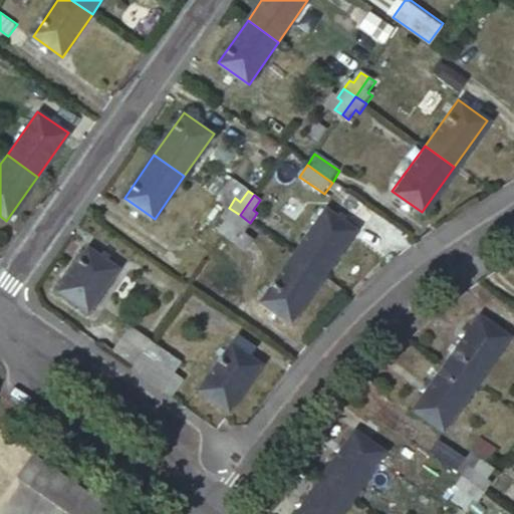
[(325,203),(291,252),(322,273),(356,225),(325,203)]
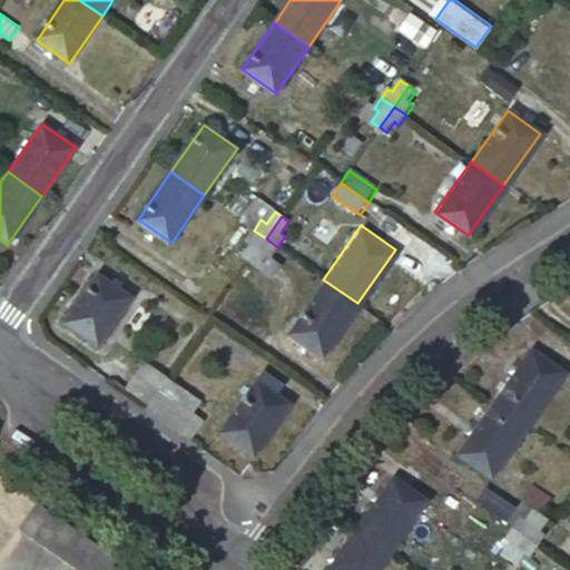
[(244,255),(251,259),(266,238),(254,231),(247,239),(253,244),(244,255)]
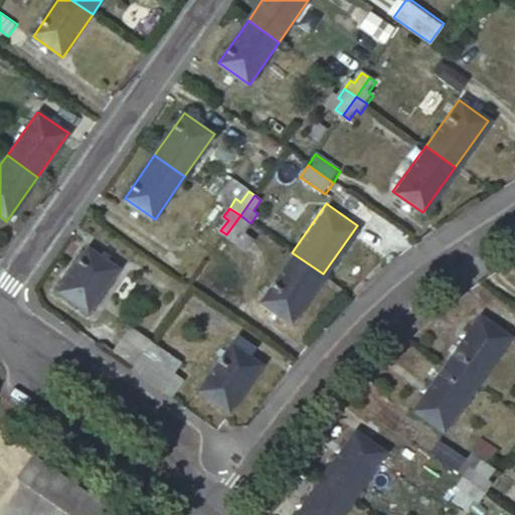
[(244,232),(250,223),(240,215),(226,234),(243,247),(251,237),(244,232)]
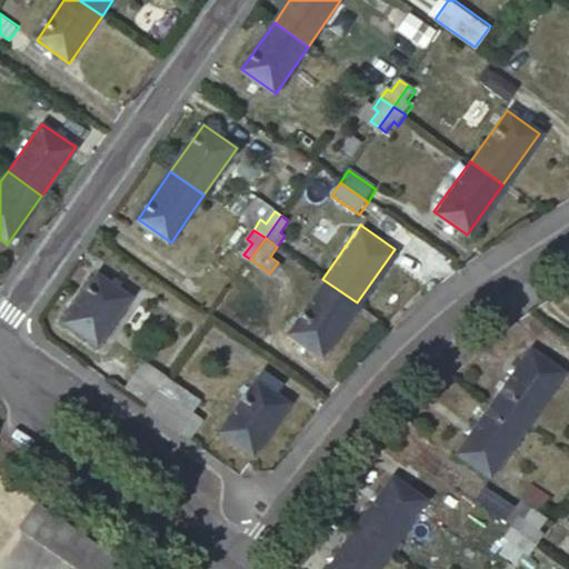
[(101,271),(65,322),(97,346),(135,293),(101,271)]
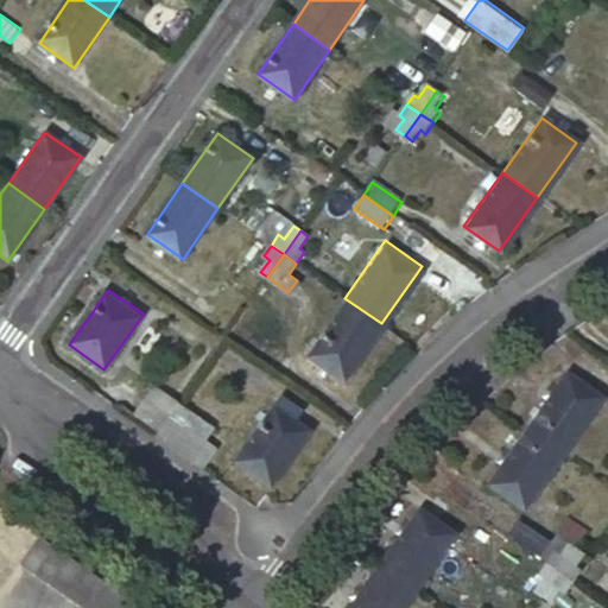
[(344,298),(308,352),(344,377),(381,323),(344,298)]
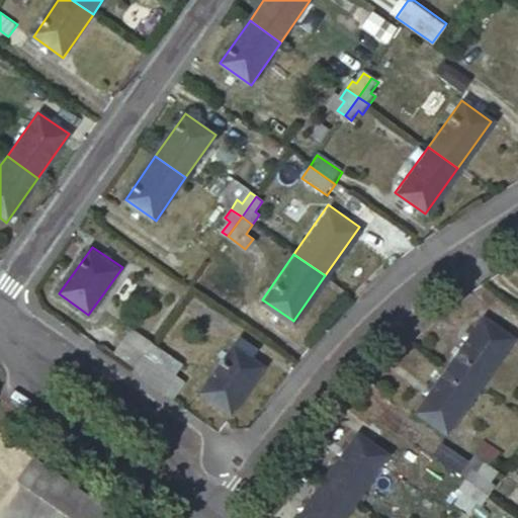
[(481,321),(447,366),(479,389),(512,342),(481,321)]
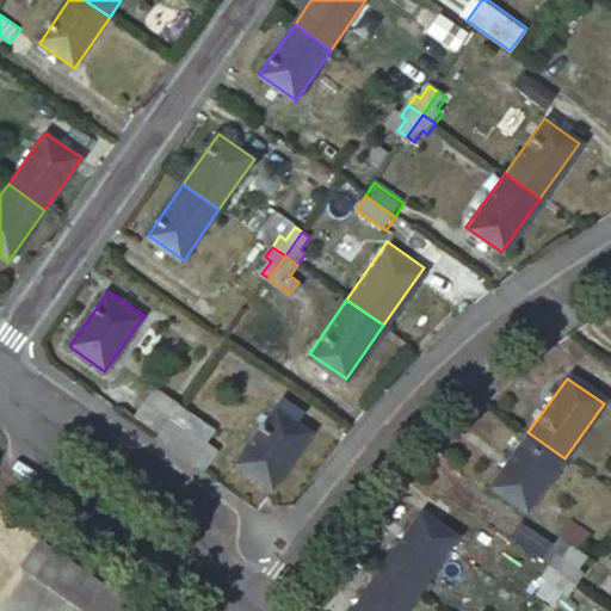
[(186,395),(180,390),(171,403),(165,399),(158,408),(171,418),(186,395)]
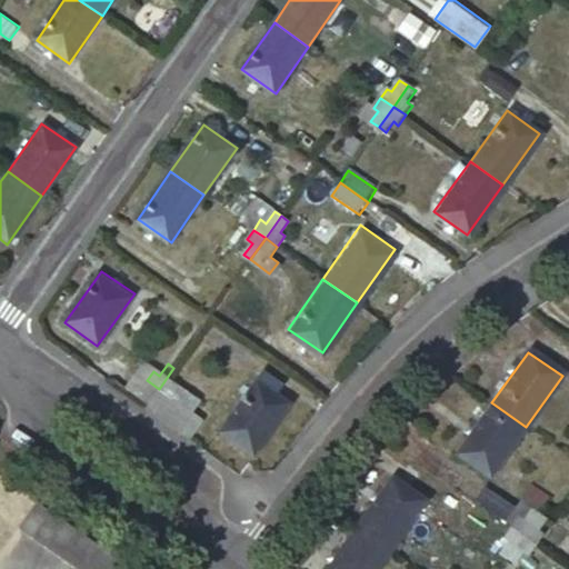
[(159,389),(147,380),(153,371),(145,365),(130,387),(150,401),(159,389)]
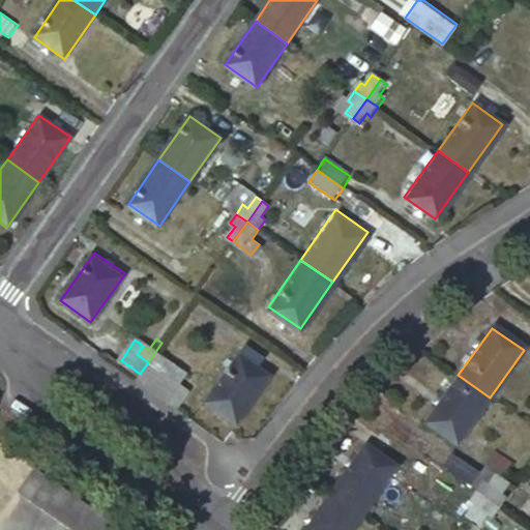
[(168,348),(162,343),(148,362),(160,371),(162,369),(166,362),(160,358),(168,348)]
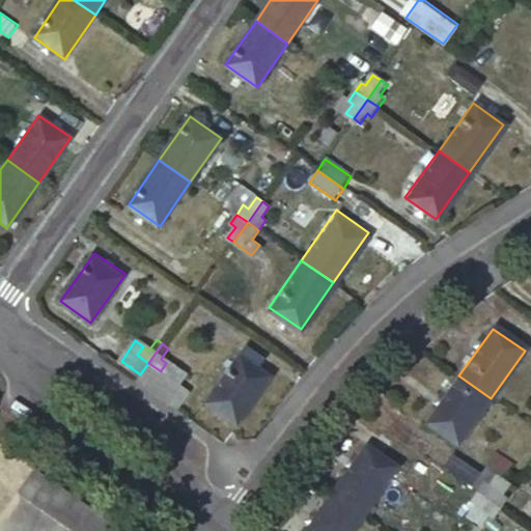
[(241,354),(205,403),(234,424),(270,373),(241,354)]
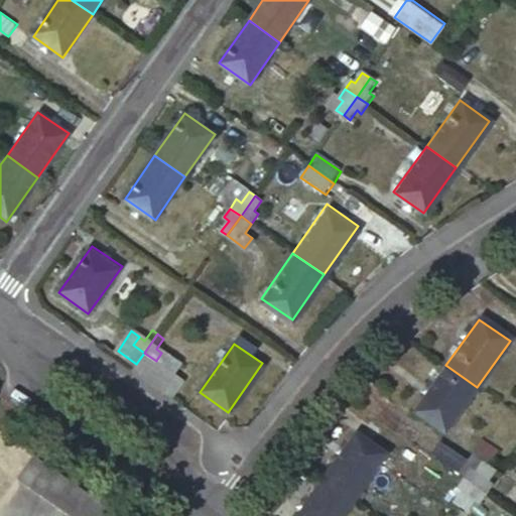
[(156,361),(144,353),(136,364),(133,369),(156,384),(172,396),(184,379),(157,359),(156,361)]
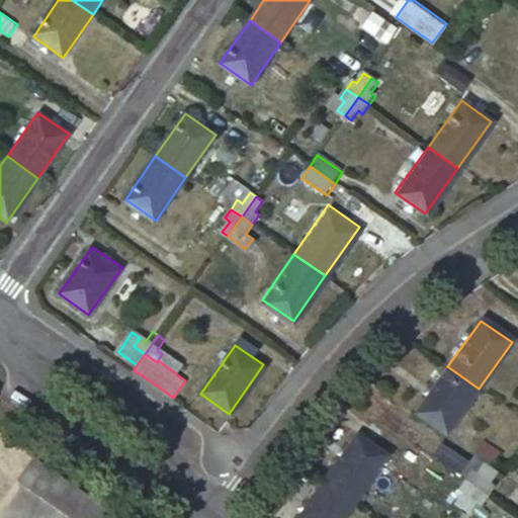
[(447,366),(415,413),(444,435),(479,389),(447,366)]
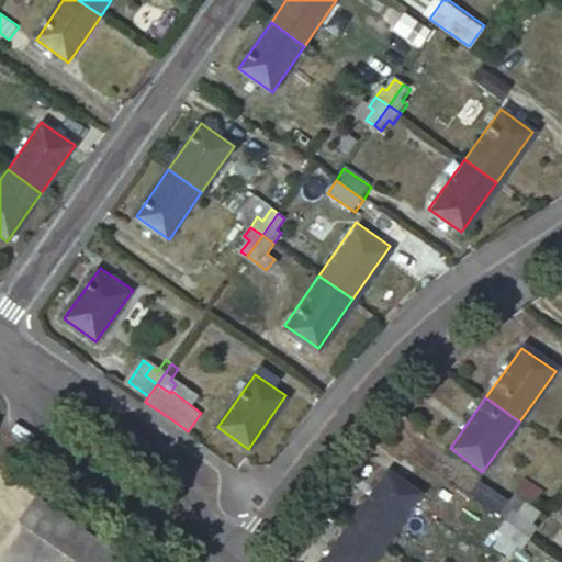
[(390,470),(352,521),(385,546),(423,494),(390,470)]
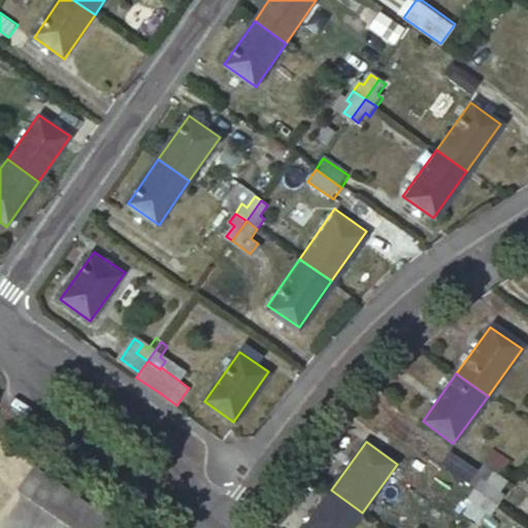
[(456,475),(472,488),(479,479),(484,483),(491,472),(470,457),(456,475)]
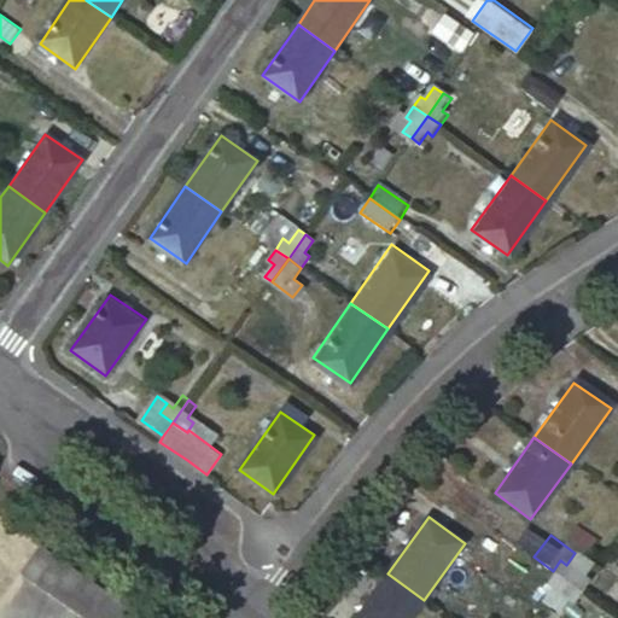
[(53,536),(33,564),(106,617),(151,617),(157,611),(53,536)]
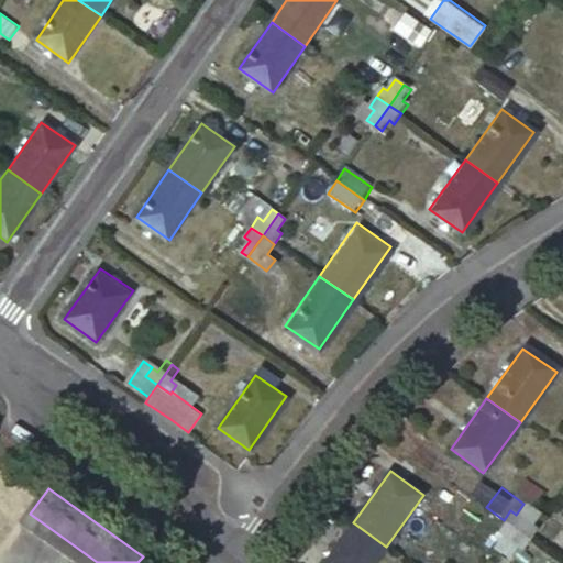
[(510,510),(504,520),(516,529),(531,507),(525,501),(523,504),(516,515),(510,510)]
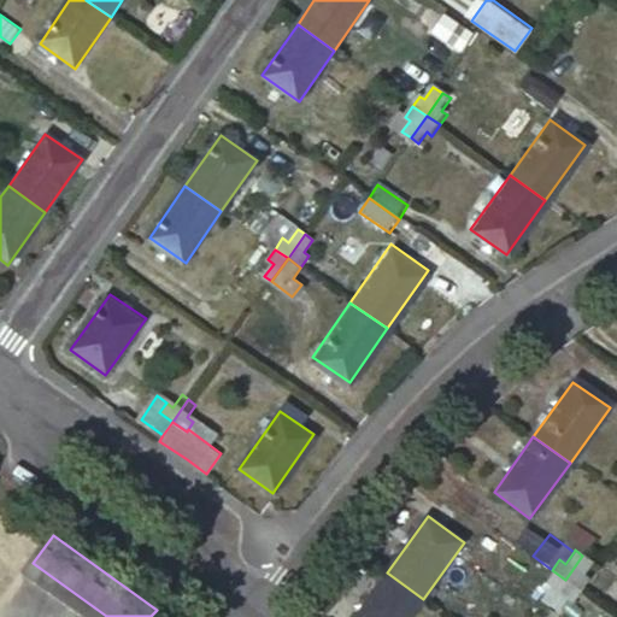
[(580,589),(587,579),(581,575),(591,562),(582,556),(565,580),(580,589)]
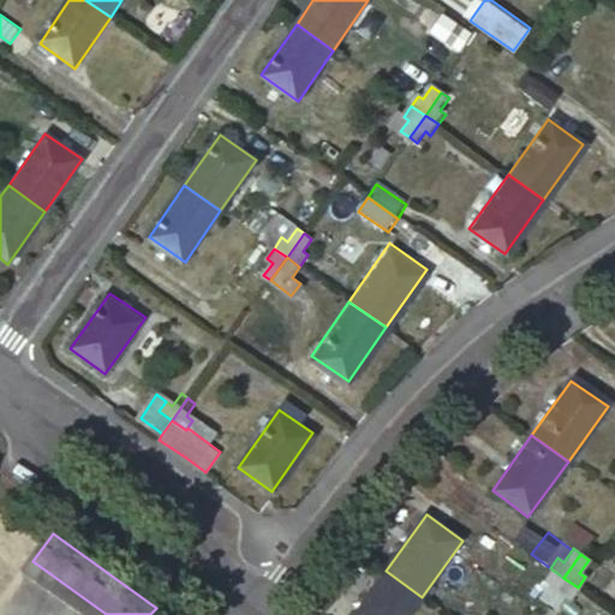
[(550,568),(543,579),(549,583),(539,596),(548,601),(563,578),(550,568)]
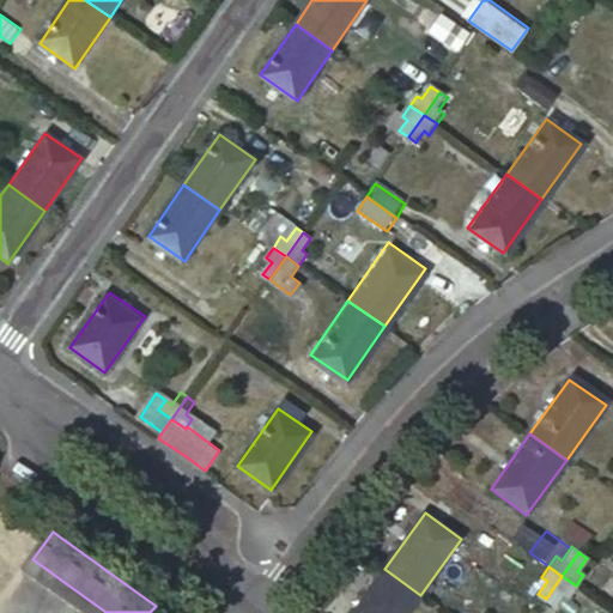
[(384,569),(351,612),(407,612),(420,595),(384,569)]
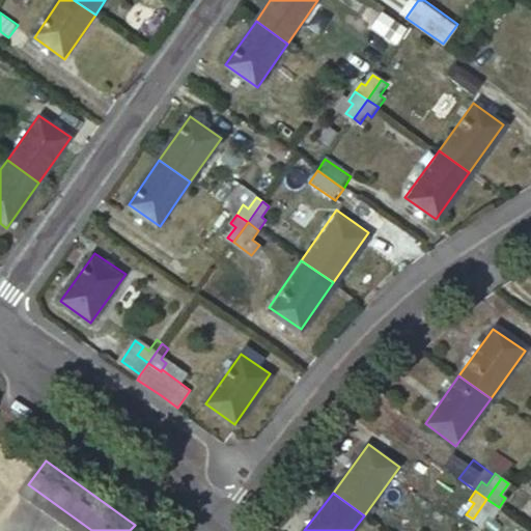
[(492,518),(499,507),(486,499),(473,519),(480,524),(487,513),(492,518)]
